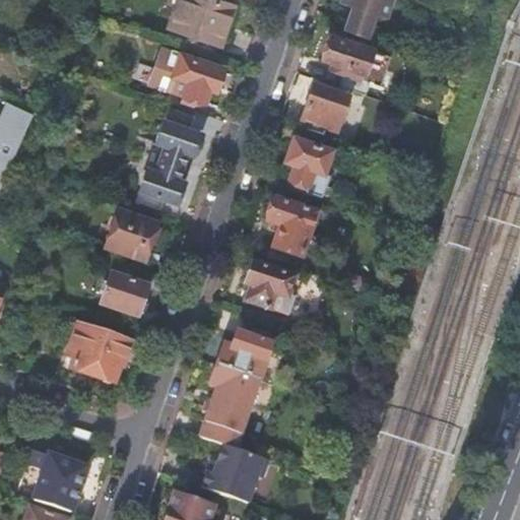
[(152,10),(174,17),(180,1),(176,0),(152,0),(150,7),(152,10)]
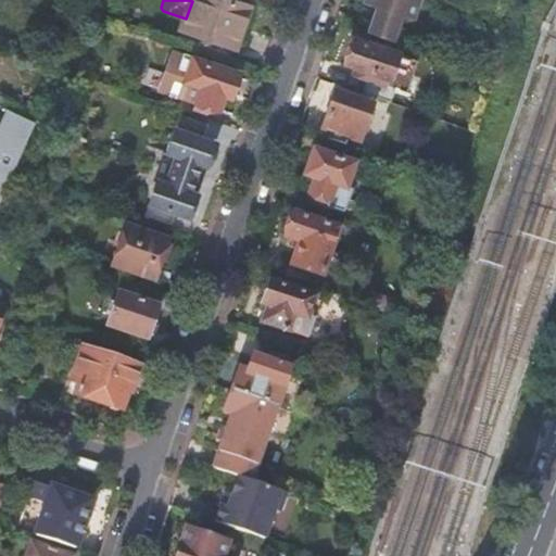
[(186,19),(181,30),(236,48),(250,8),(228,0),(192,0),(192,1),(186,19)]
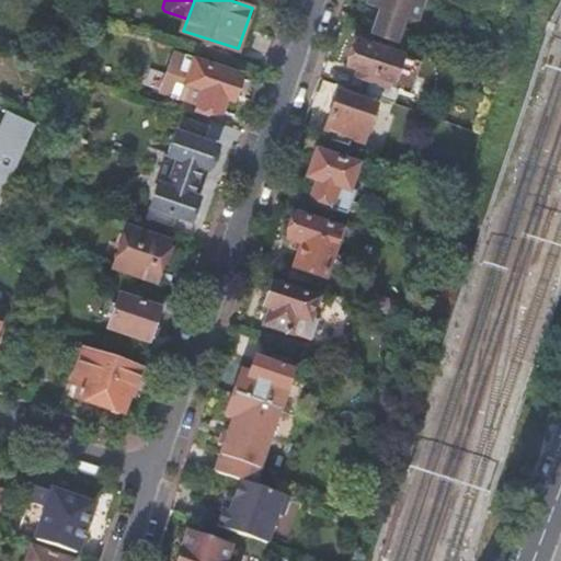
[(380,8),(371,33),(392,39),(396,31),(401,14),(413,19),(420,1),(419,0),(369,0),(368,3),(380,8)]
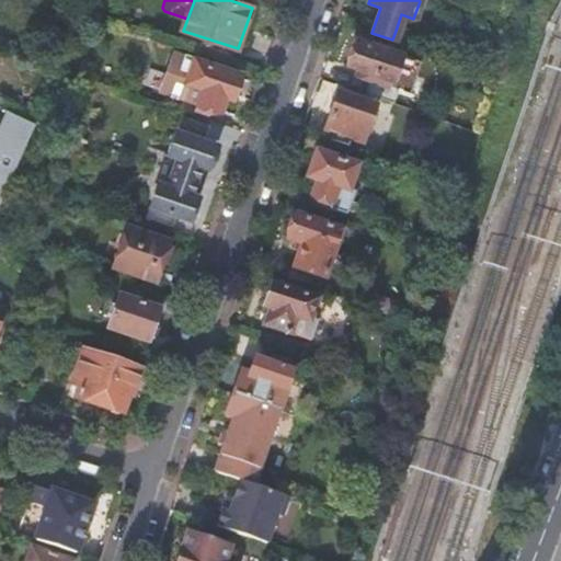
[(259,10),(252,8),(238,48),(244,52),(259,10)]
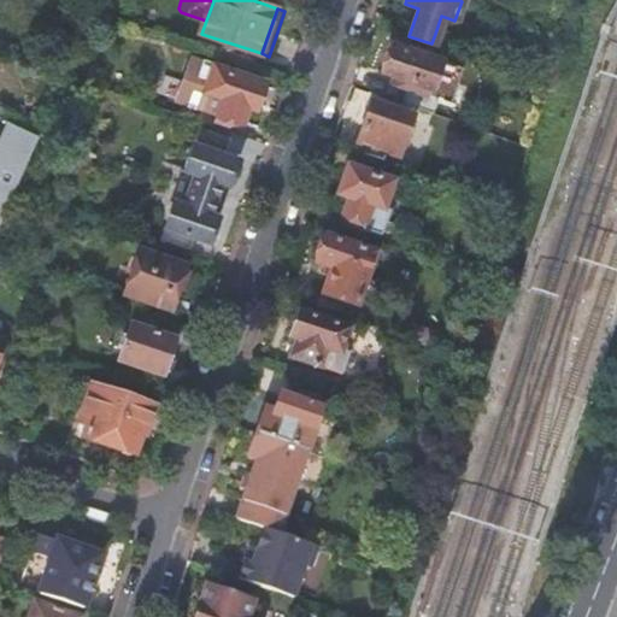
[(403,104),(433,115),(439,99),(429,95),(441,59),(393,42),(382,69),(411,80),(403,104)]
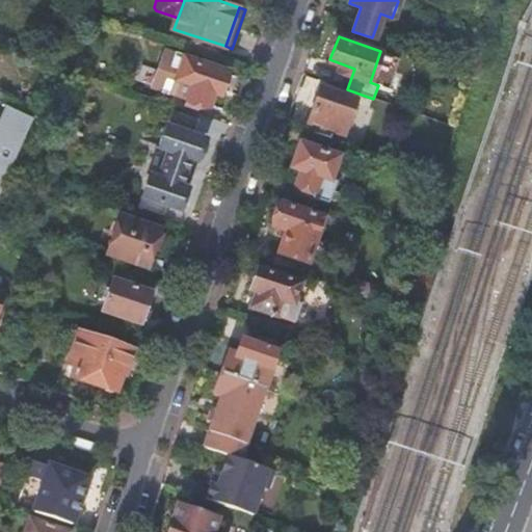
[(185,55),(173,91),(207,104),(213,88),(219,91),(227,71),(185,55)]
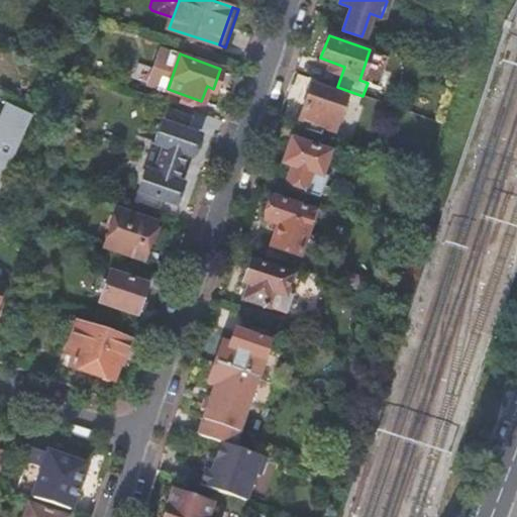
[(12,86),(5,101),(28,112),(35,97),(12,86)]
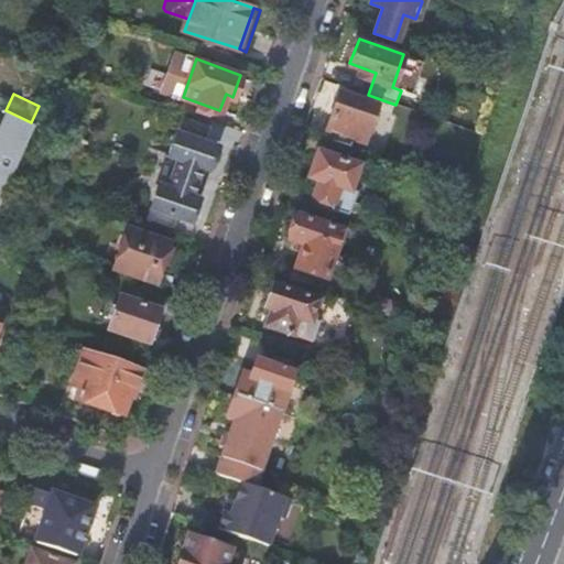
[(338,96),(326,131),(365,144),(377,110),(338,96)]
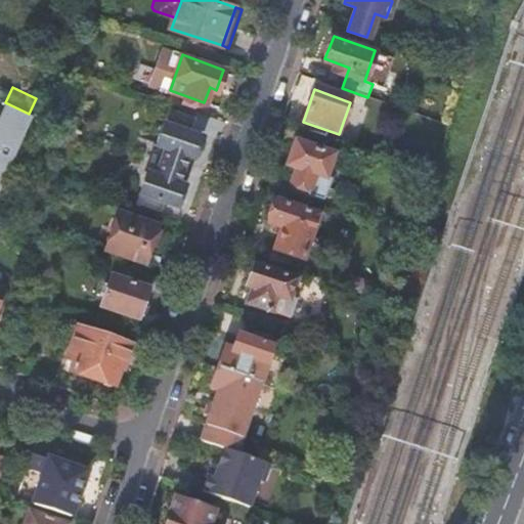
[(31,116),(8,105),(0,123),(0,186),(9,167),(32,116),(31,116)]
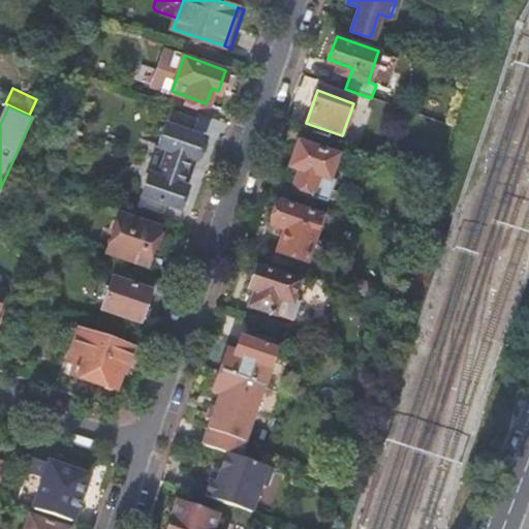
[(162,161),(185,169),(190,155),(195,157),(203,136),(193,133),(198,119),(170,109),(158,144),(167,147),(162,161)]
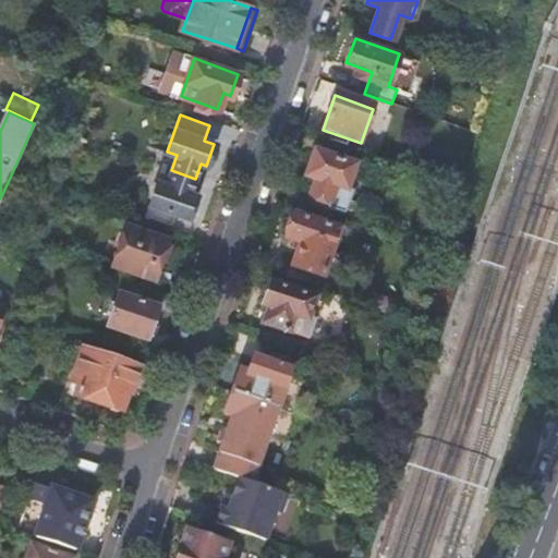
[(314,154),(306,177),(315,179),(310,196),(326,203),(325,207),(344,214),(352,191),(346,189),(353,167),(314,154)]
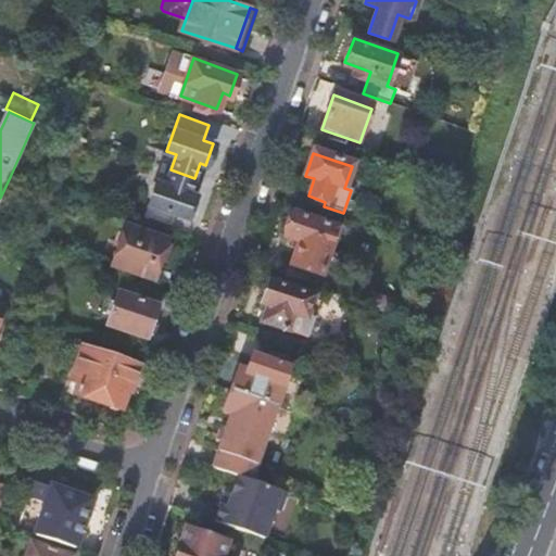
[(189,192),(194,178),(171,169),(166,185),(156,181),(144,217),(171,227),(176,212),(188,216),(196,196),(189,192)]
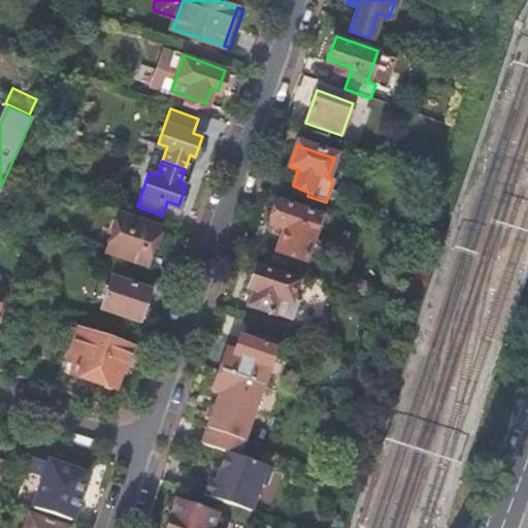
[(277,203),(269,226),(284,230),(275,253),(304,263),(320,219),(277,203)]
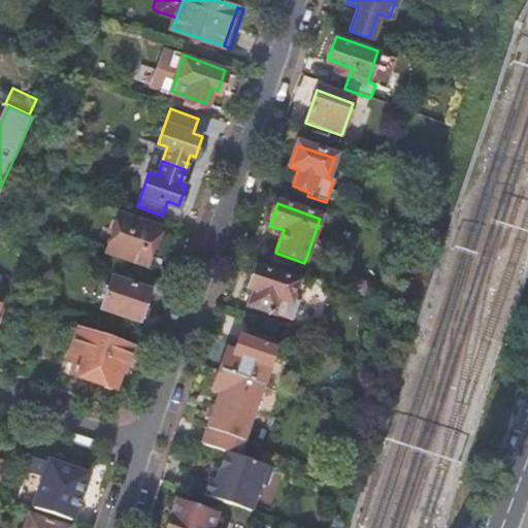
[(119,217),(106,253),(146,266),(159,231),(119,217)]
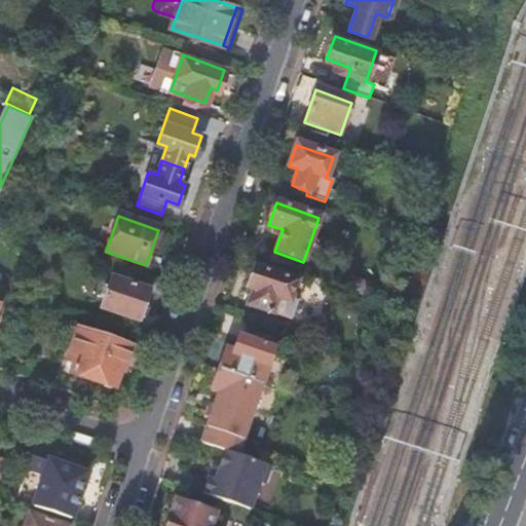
[(309,277),(382,302),(386,291),(313,266),(309,277)]
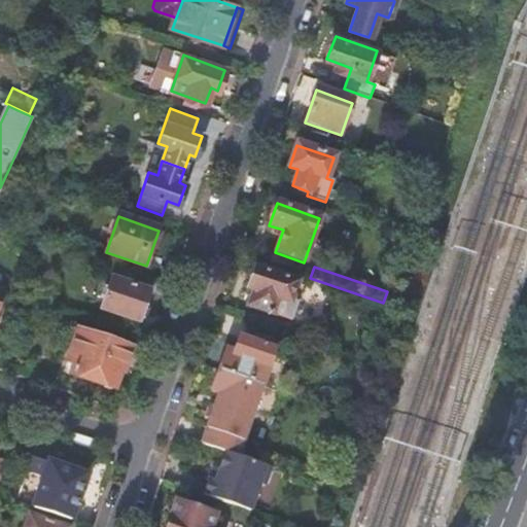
[(253,269),(247,289),(253,291),(248,306),(283,318),(295,283),(253,269)]
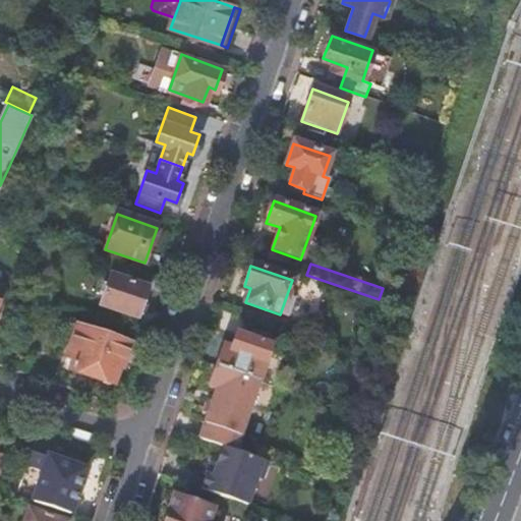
[(152,278),(129,271),(126,280),(111,275),(100,304),(136,317),(147,288),(149,288),(152,278)]
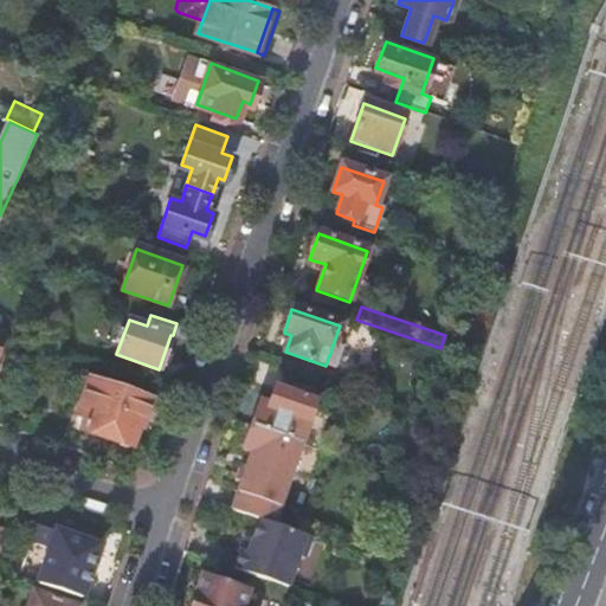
[(90,382),(81,410),(88,412),(82,430),(131,447),(139,427),(142,429),(150,401),(129,393),(128,395),(90,382)]
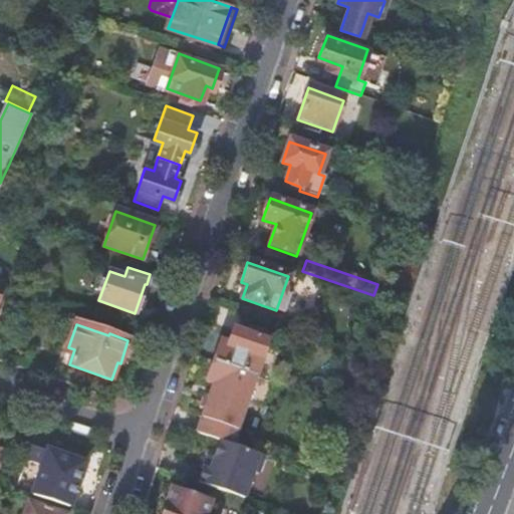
[(214,361),(254,375),(266,341),(232,329),(227,344),(220,341),(214,361)]
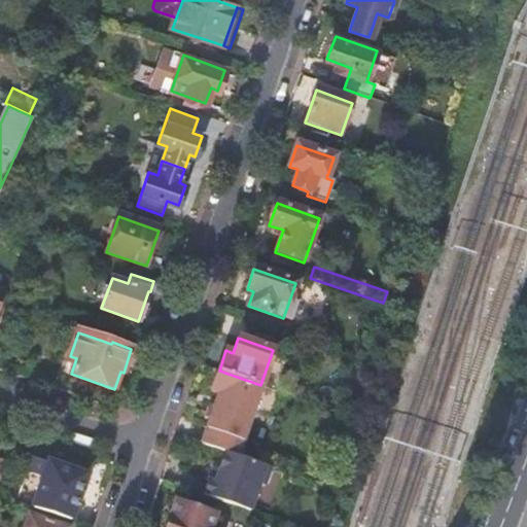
[(269,416),(277,391),(260,385),(219,371),(218,371),(211,392),(218,394),(202,445),(224,453),(238,457),(253,412),(269,416)]
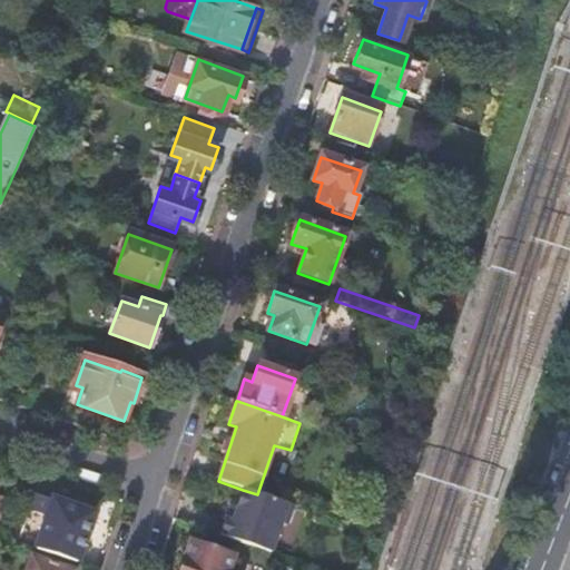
[(257,494),(243,490),(236,508),(233,520),(226,518),(220,534),(271,552),(281,526),(287,521),(293,508),(257,494)]
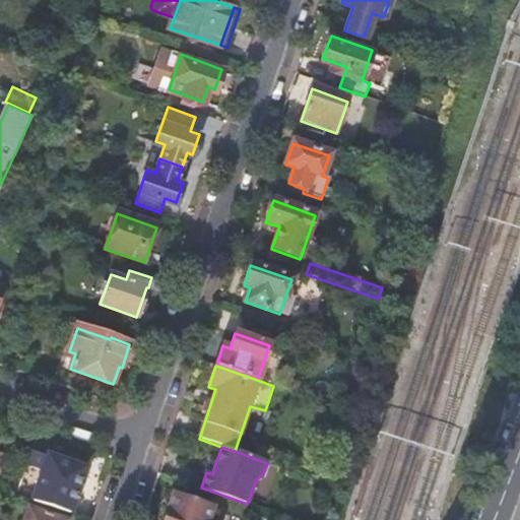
[(19,497),(65,512),(69,500),(73,501),(84,469),(36,453),(30,468),(43,472),(37,489),(24,484),(19,497)]
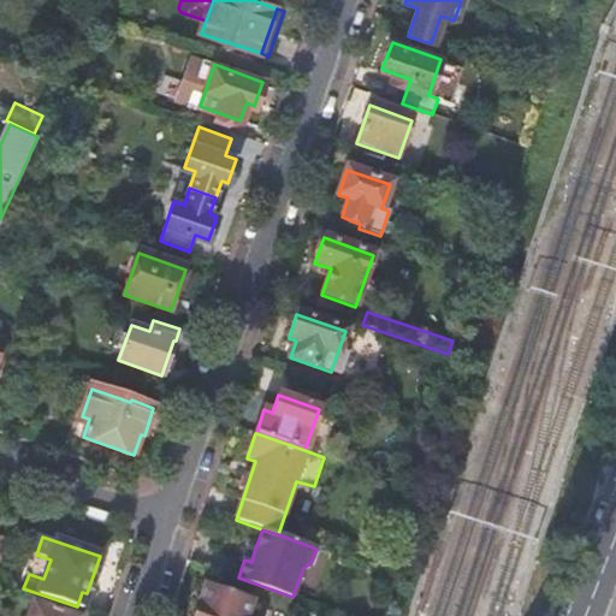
[(249,548),(244,560),(252,562),(255,549),(249,548)]
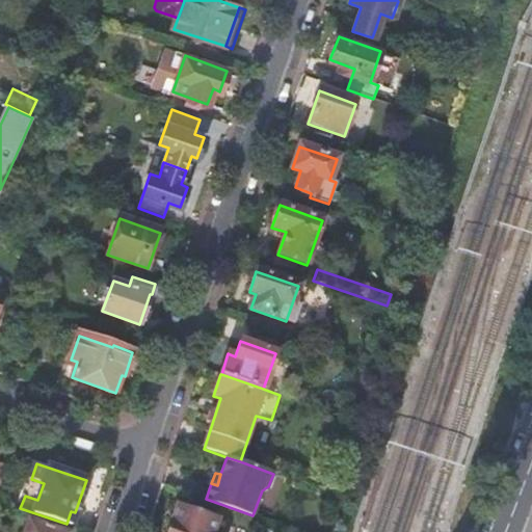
[(225,531),(229,524),(177,505),(166,531),(225,531)]
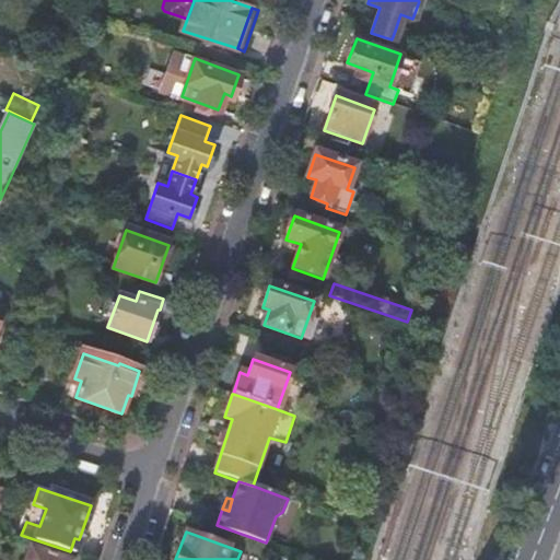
[(69,559),(31,547),(25,559),(69,559)]
